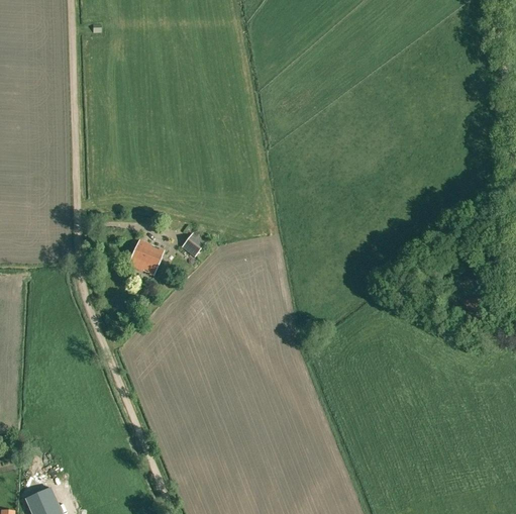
[(100,23),(92,22),(91,31),(100,31),(100,23)]
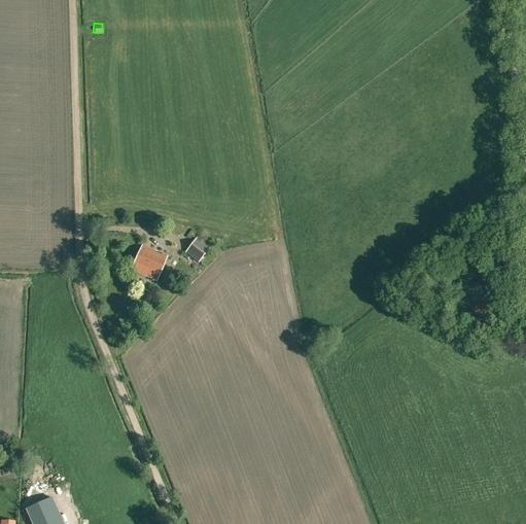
[(162,223),(148,219),(146,225),(160,230),(162,223)]
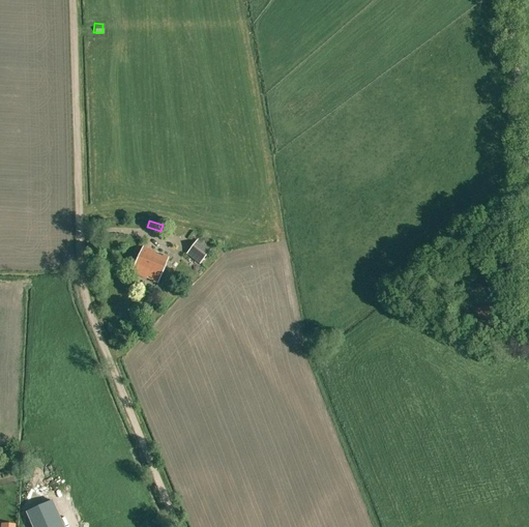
[(198,236),(187,249),(201,259),(211,246),(198,236)]
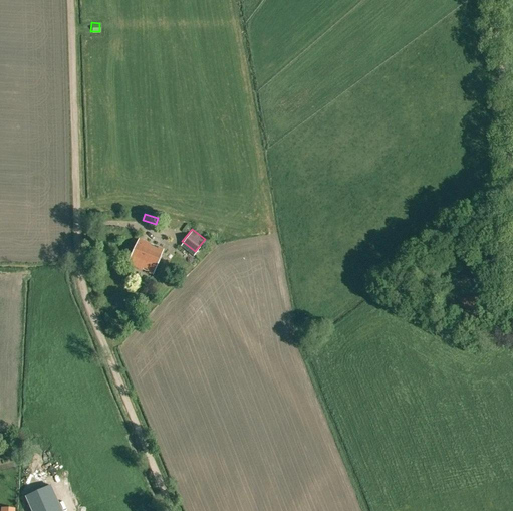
[(138,236),(125,262),(152,273),(163,247),(138,236)]
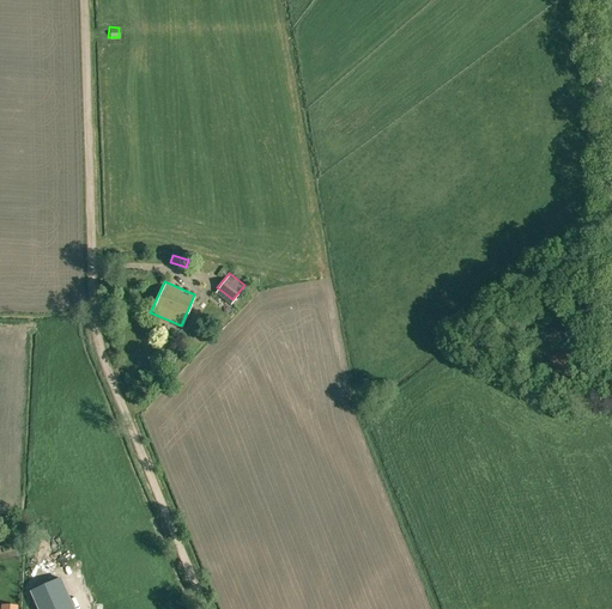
[(31,590),(38,608),(74,608),(61,576),(31,590)]
